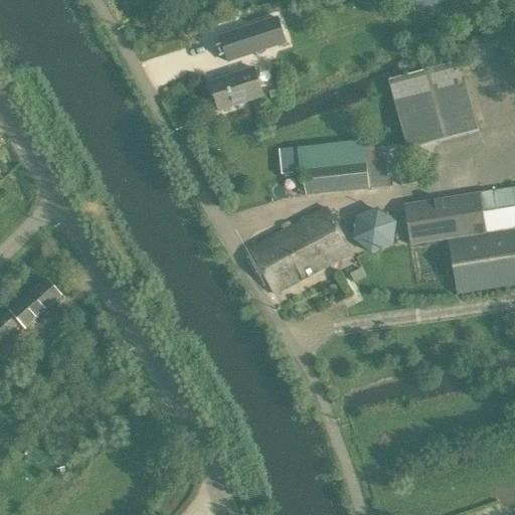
[(403,0),(415,34),(470,15),(464,0),(403,0)]
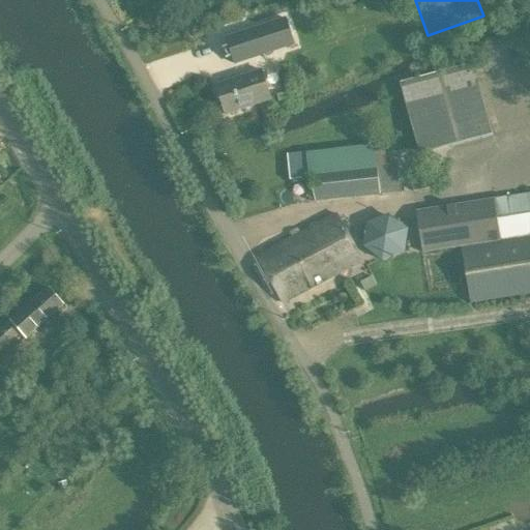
[(284,18),(226,37),(233,63),(292,43),(284,18)]
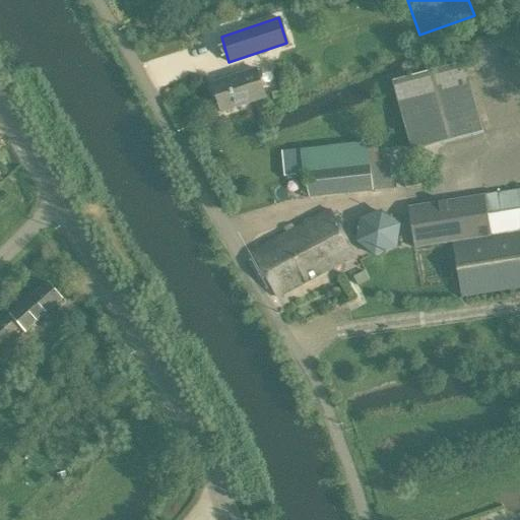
[(397,99),(411,150),(482,130),(476,107),(463,61),(428,71),(392,80),(397,99)]
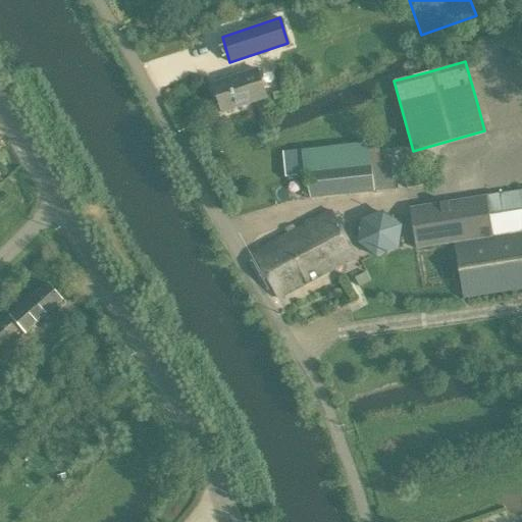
[(268,79),(265,69),(213,86),(221,112),(267,99),(262,81),(268,79)]
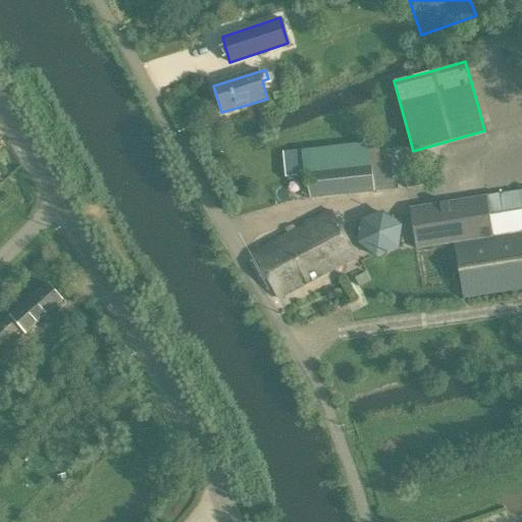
[(368,144),(303,151),(304,163),(306,175),(310,201),(386,193),(394,192),(390,162),(381,163),(371,165),(368,144)]
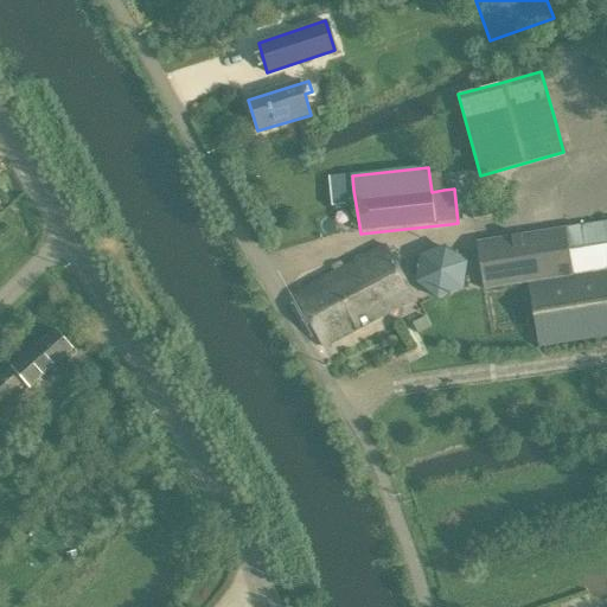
[(529,282),(540,346),(606,334),(606,222),(478,243),(485,289),(529,282)]
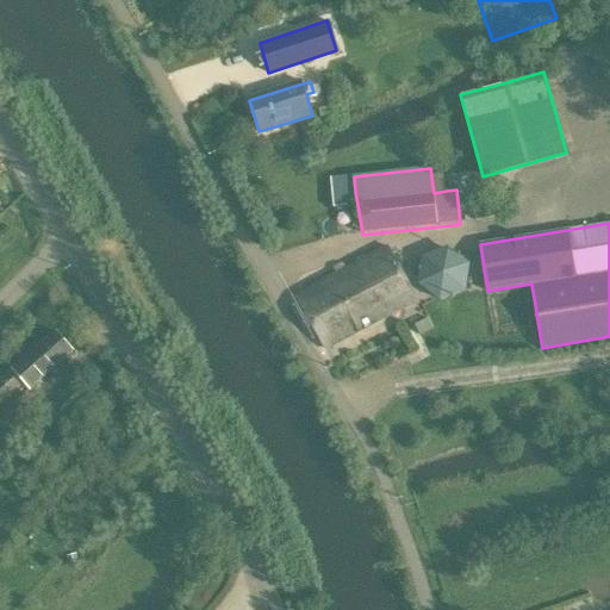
[(440,303),(466,292),(470,265),(448,248),(422,257),(418,285),(440,303)]
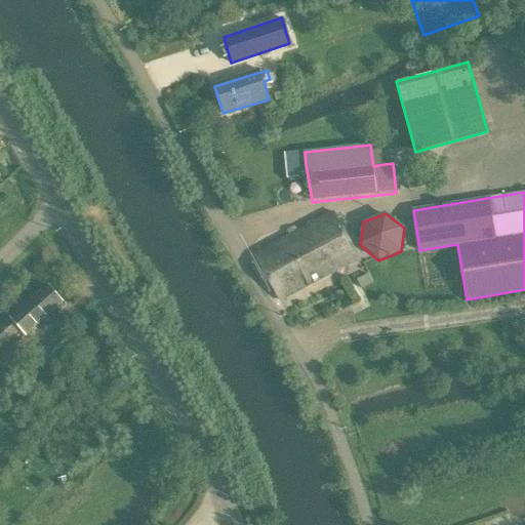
[(280,300),(358,258),(333,214),(255,256),(280,300)]
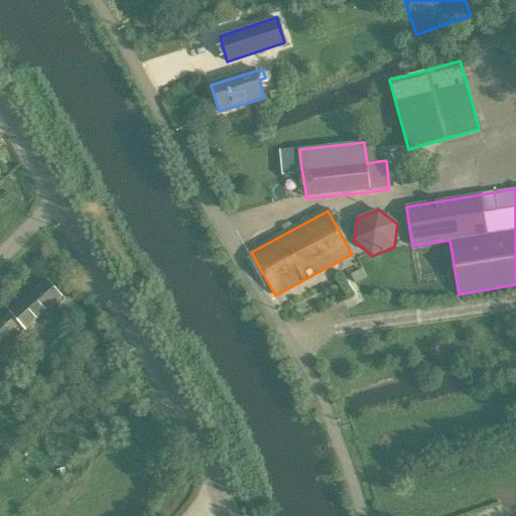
[(16,340),(61,297),(46,281),(0,324),(0,344),(11,335),(16,340)]
